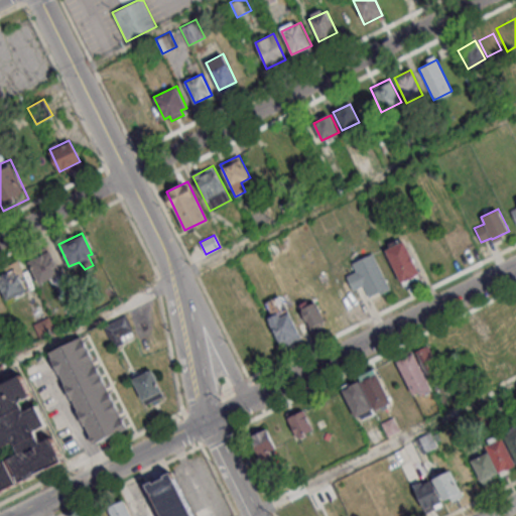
[(385,249),(407,238),(424,274),(402,285),(385,249)]
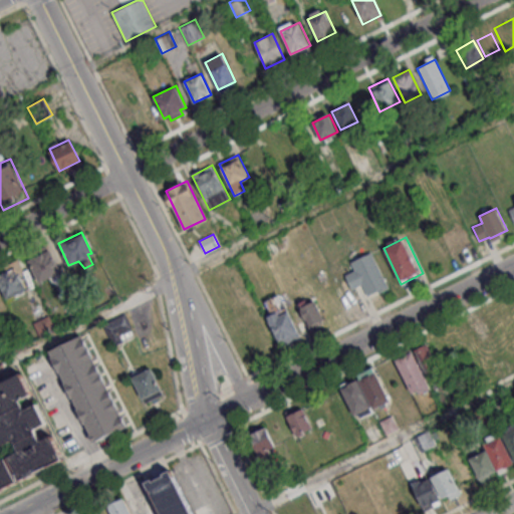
[(28,258),(50,247),(61,270),(39,281),(28,258)]
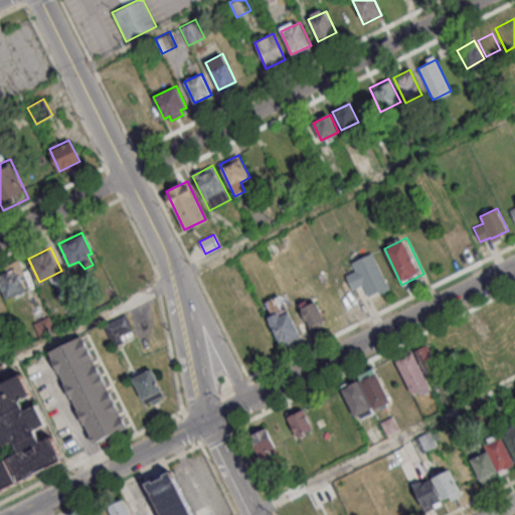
[(345,275),(355,270),(351,263),(372,252),(389,288),(368,298),(362,286),(352,291),(345,275)]
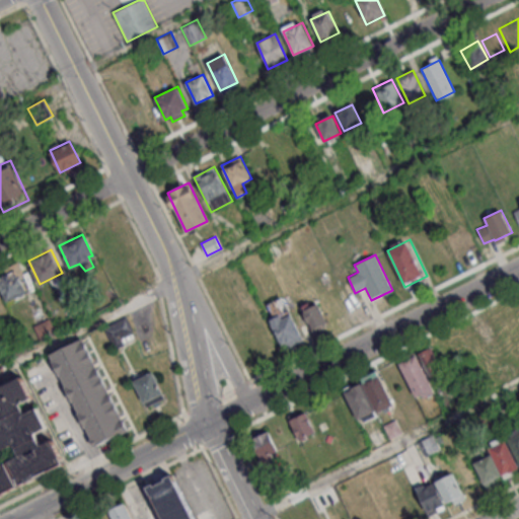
[(0,294),(0,274),(15,267),(28,294),(15,300),(14,297),(4,302),(0,294)]
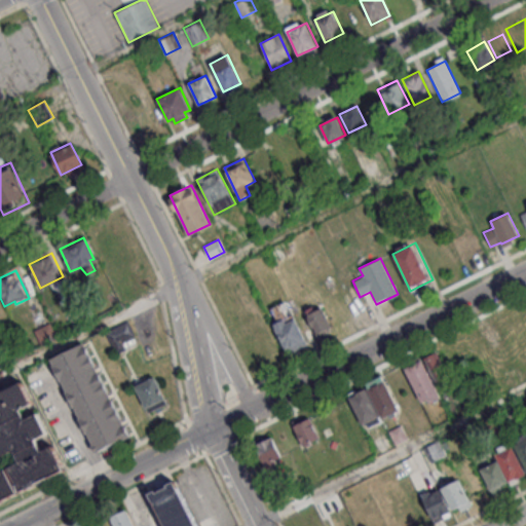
[(287,352),(266,309),(285,300),(306,343),(287,352)]
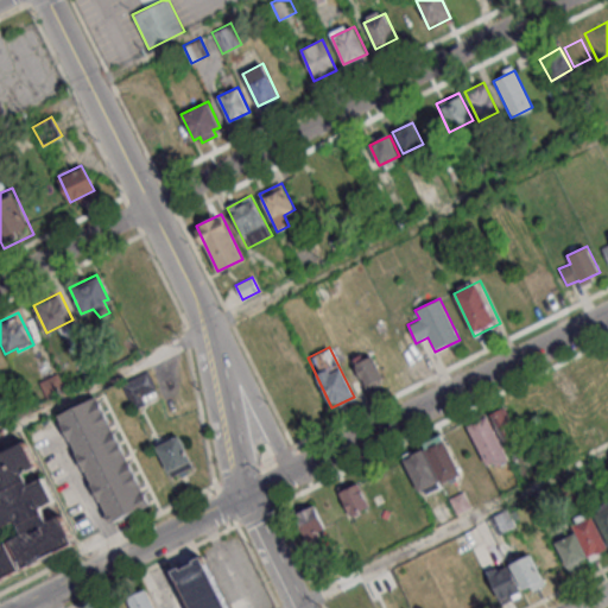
[(354,363),(372,355),(385,382),(368,392),(354,363)]
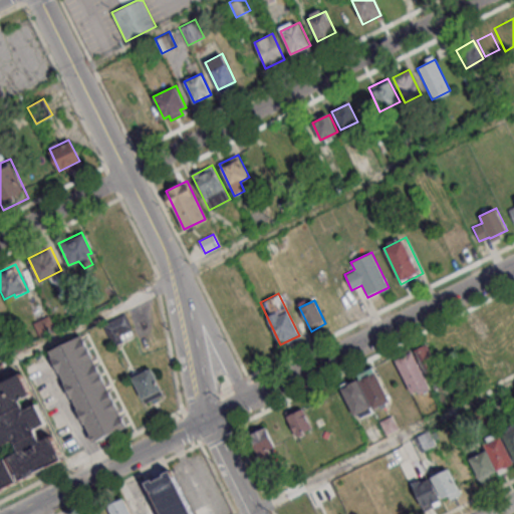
[(102,322),(124,312),(132,327),(119,332),(123,340),(112,345),(102,322)]
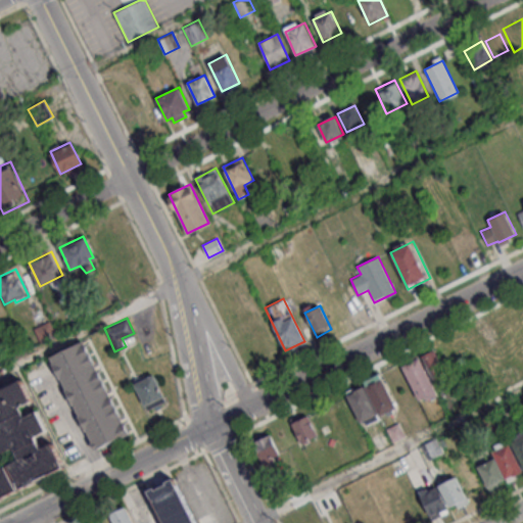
[(35,326),(50,320),(57,334),(42,341),(35,326)]
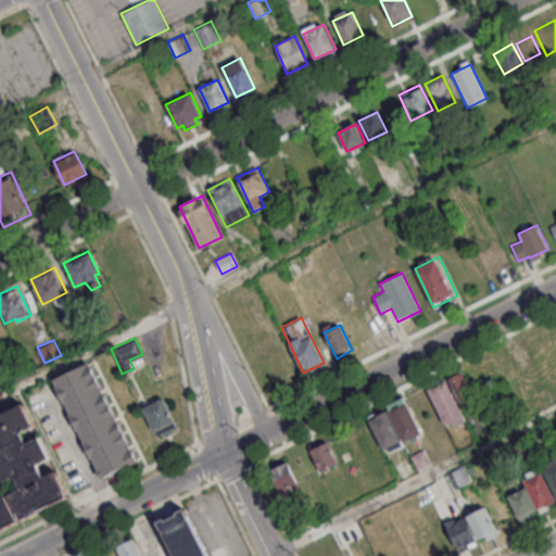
[(53,382),(89,365),(140,465),(103,482),(53,382)]
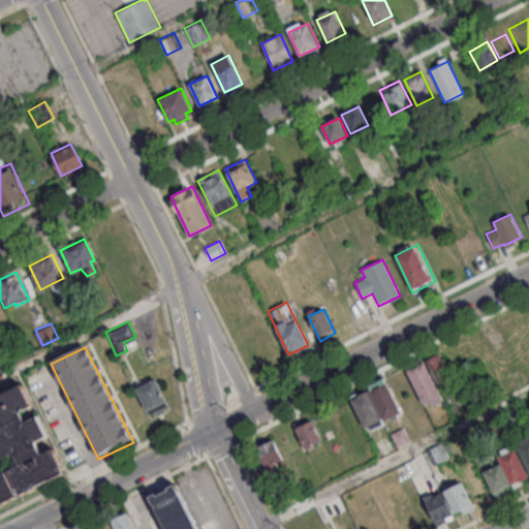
[(425,360),(440,352),(452,377),(437,384),(425,360)]
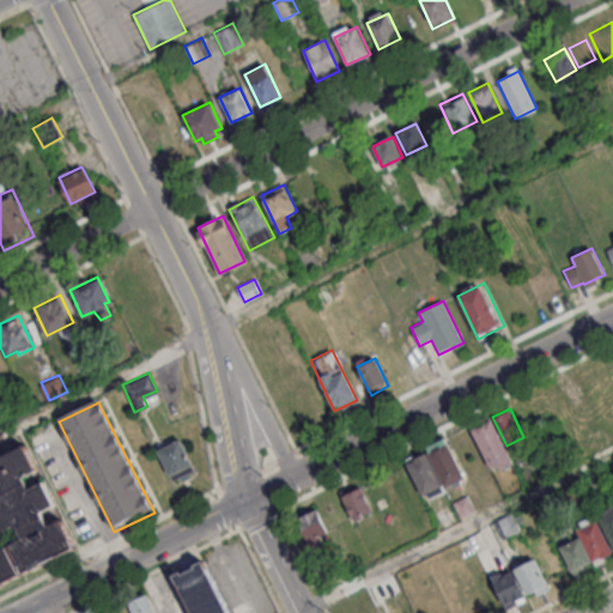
[(471,429),(491,418),(513,463),(492,473),(471,429)]
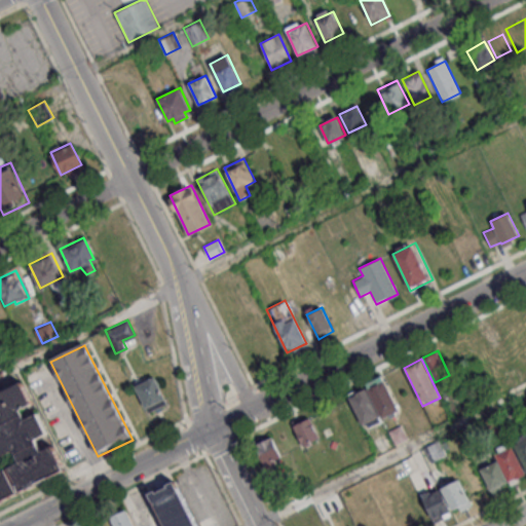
[(134,385),(154,376),(168,405),(148,415),(134,385)]
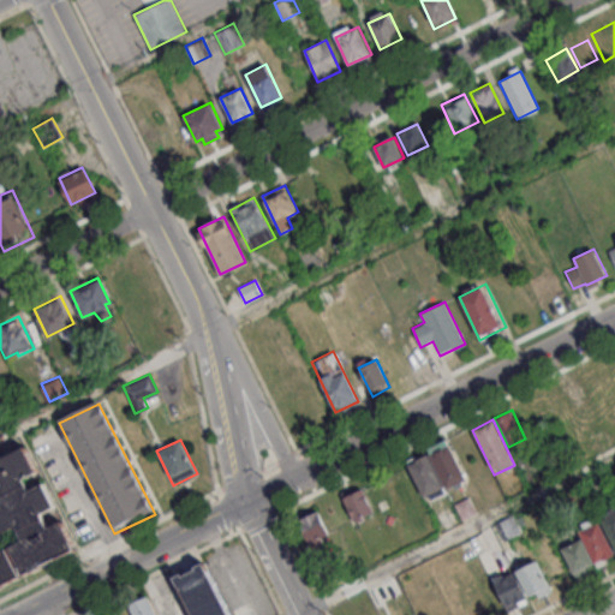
[(466,479),(446,489),(436,469),(429,453),(448,443),(466,479)]
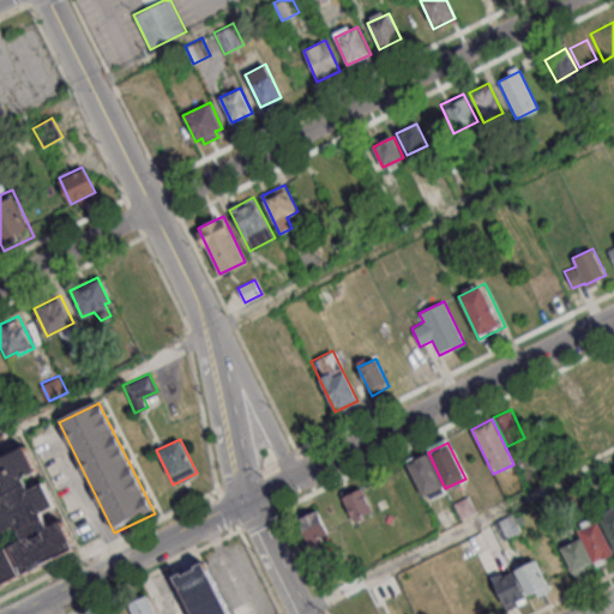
[(0,461),(0,493),(1,493),(6,504),(0,506),(0,524),(5,534),(18,527),(25,542),(13,548),(26,577),(77,552),(64,524),(50,530),(43,516),(56,509),(44,485),(31,491),(25,481),(40,474),(26,449),(0,461)]
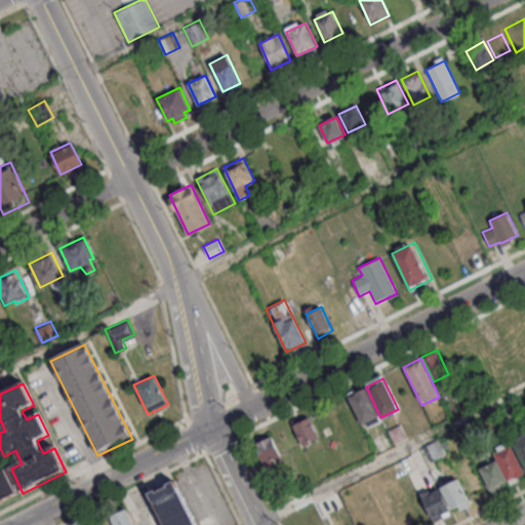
[(348,396),(365,387),(372,400),(379,417),(362,426),(348,396)]
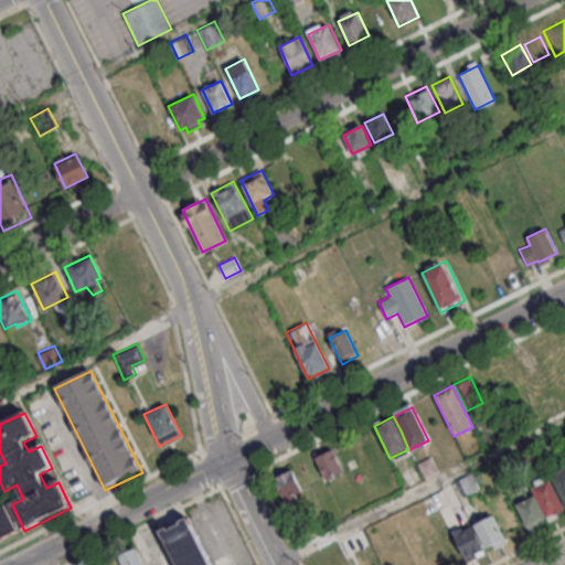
[(315,457),(332,448),(342,469),(324,478),(315,457)]
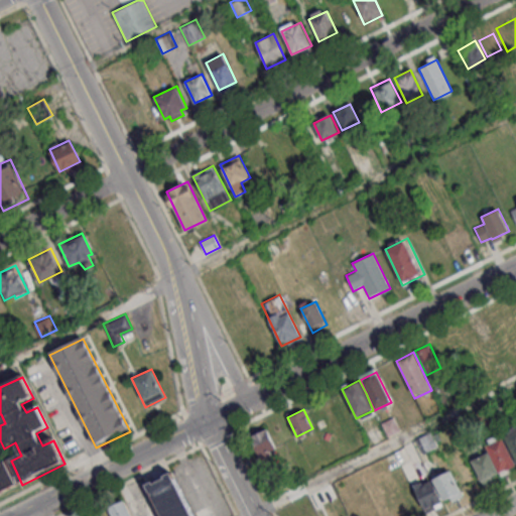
[(381,422),(393,416),(400,430),(387,436),(381,422)]
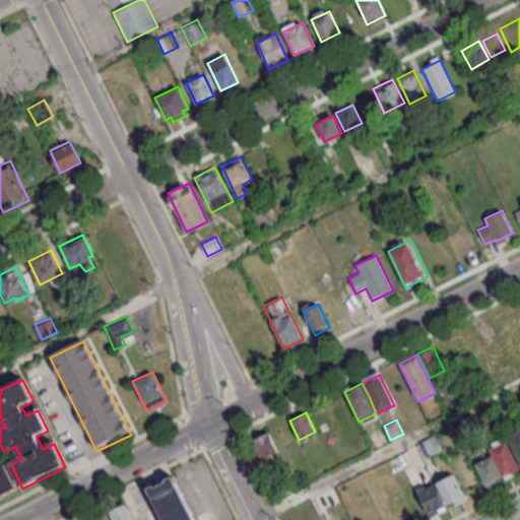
[(266,432),(277,453),(258,462),(248,441),(266,432)]
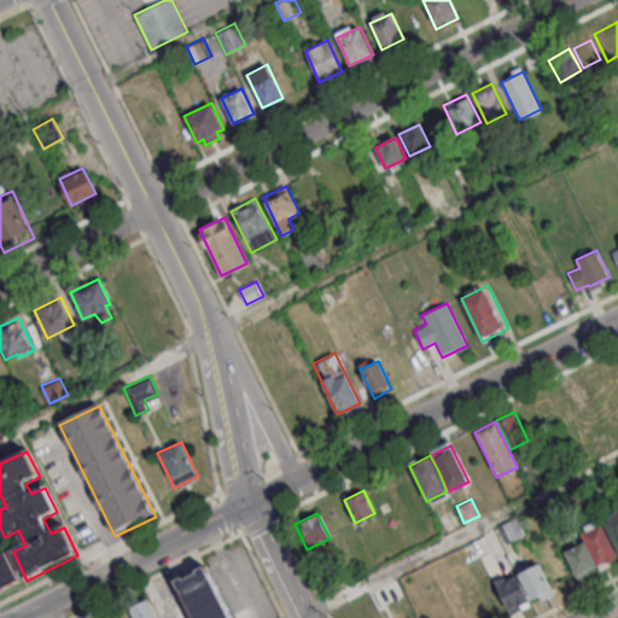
[(617,554),(602,523),(617,514),(617,554)]
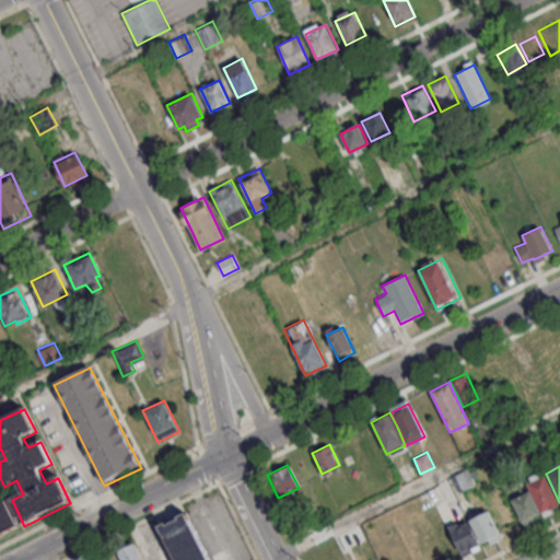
[(458,491),(451,476),(467,468),(474,483),(458,491)]
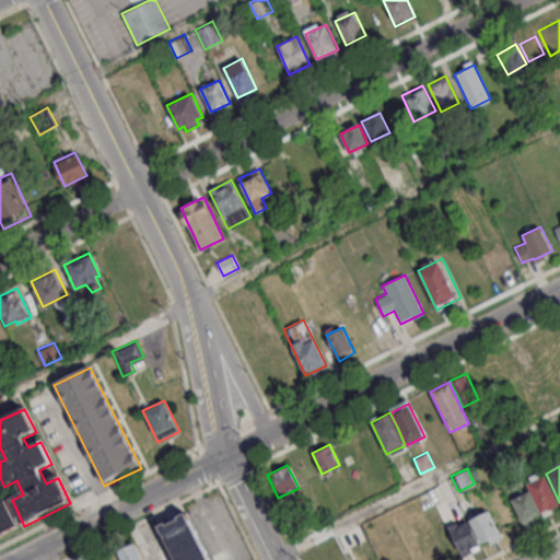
[(559,504),(541,513),(525,480),(543,471),(559,504)]
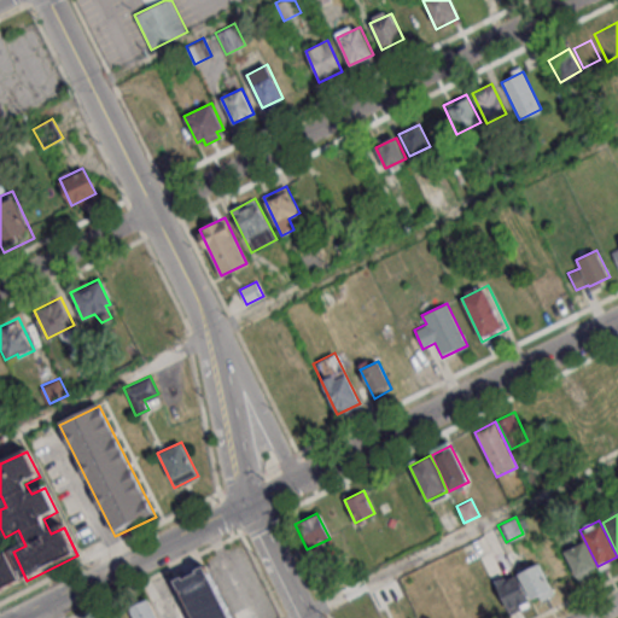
[(564,552),(584,541),(596,566),(576,576),(564,552)]
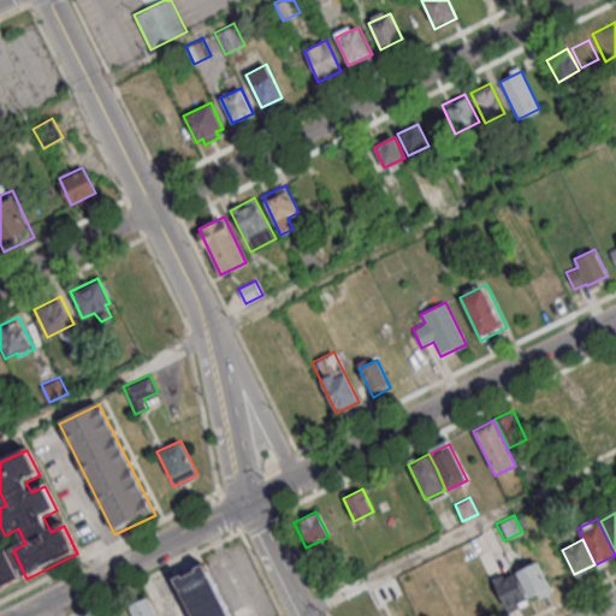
[(0,590),(23,579),(10,552),(0,556),(0,590)]
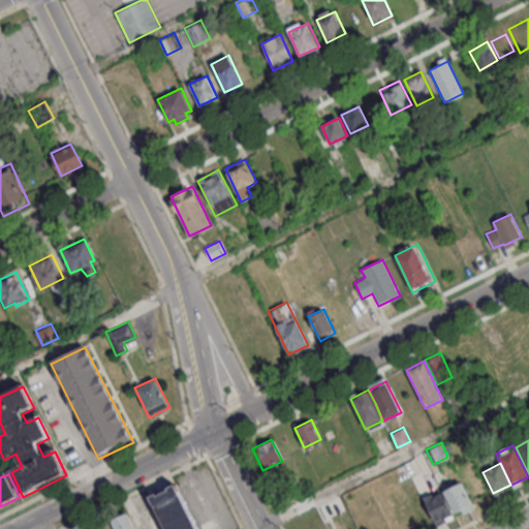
[(443,491),(462,481),(474,507),(463,514),(461,509),(455,512),(443,491)]
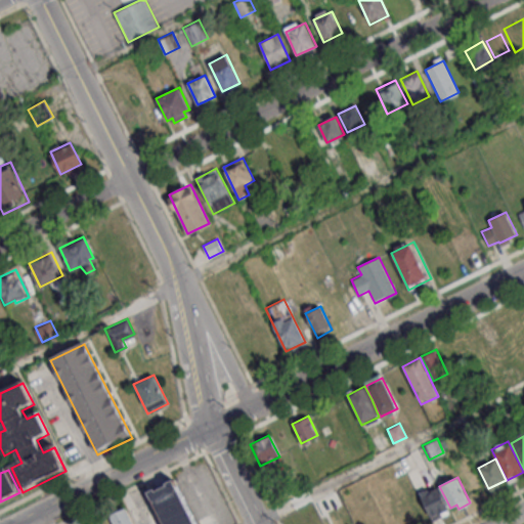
[(164,523),(148,491),(155,488),(156,490),(166,485),(165,482),(173,478),(195,523),(164,523)]
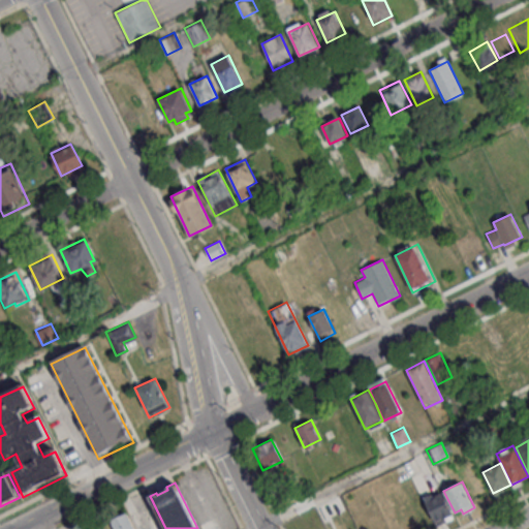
[(424,500),(442,492),(454,514),(435,523),(424,500)]
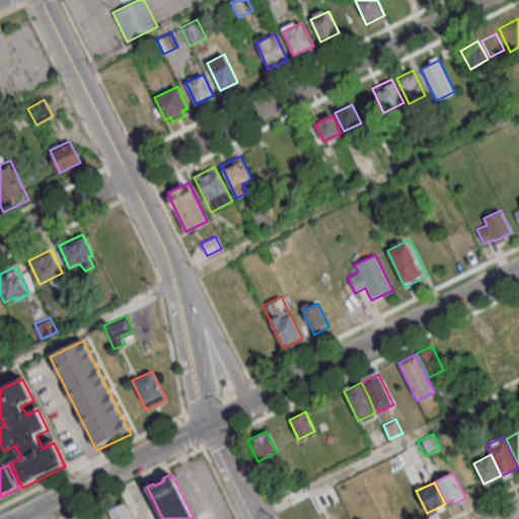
[(106,508),(112,518),(131,518),(122,501),(106,508)]
